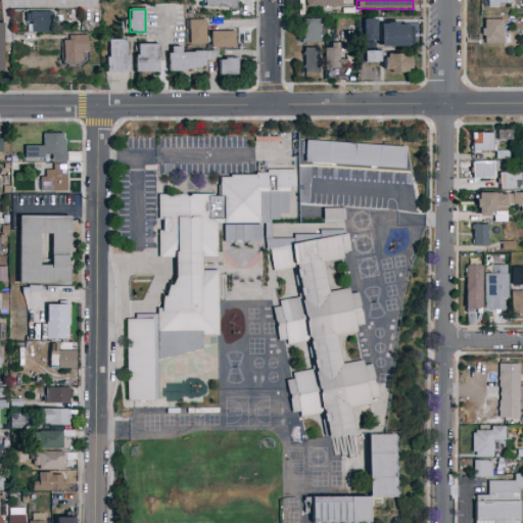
[(49,12),(49,32),(27,32),(27,12),(49,12)]
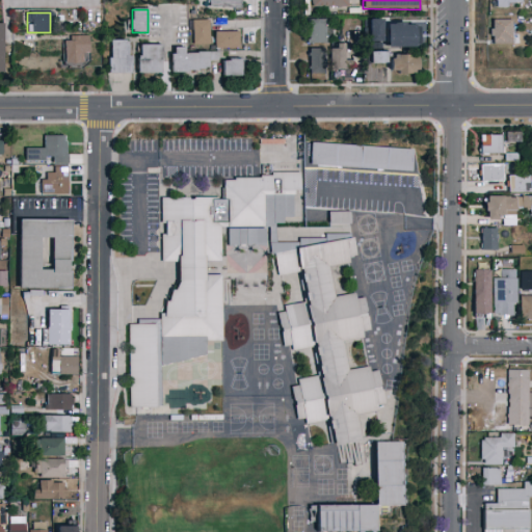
[(309,44),(309,20),(325,20),(325,44),(309,44)]
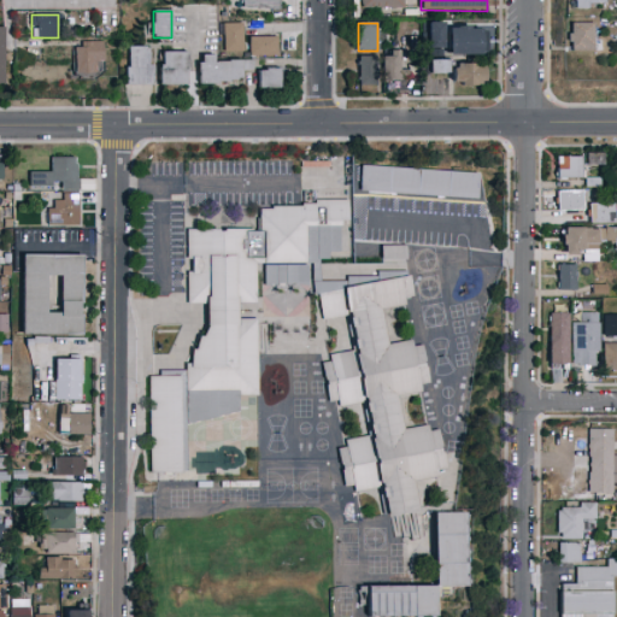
[(448,54),(448,48),(428,48),(428,23),(445,23),(445,25),(486,25),(486,54),(448,54)]
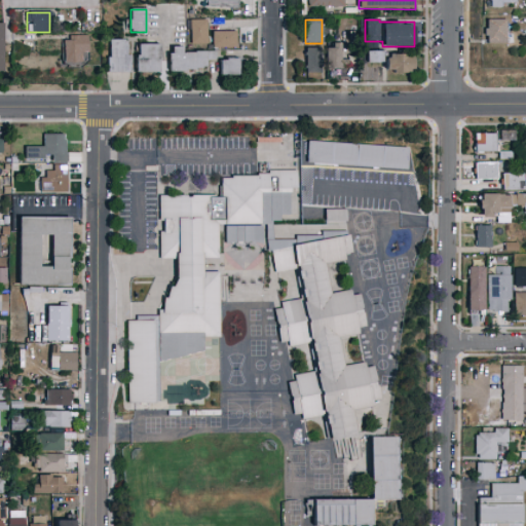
[(207,44),(191,44),(191,21),(207,21),(207,44)]
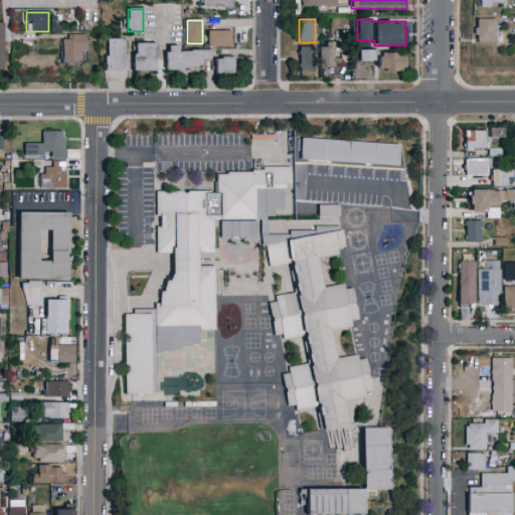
[(494,20),(494,43),(473,43),(473,20),(494,20)]
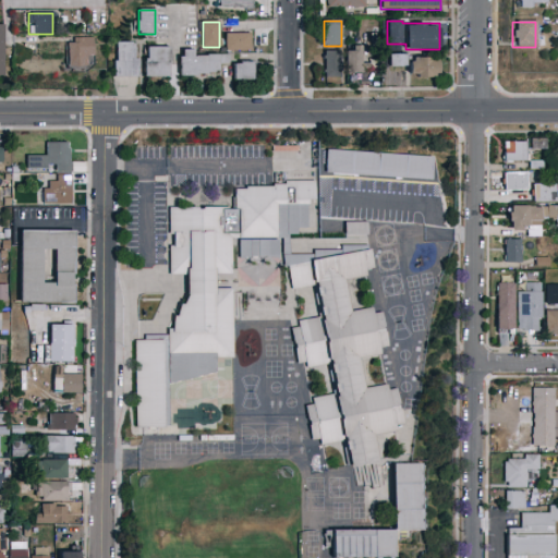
[(251,33),(251,51),(225,51),(225,33),(251,33)]
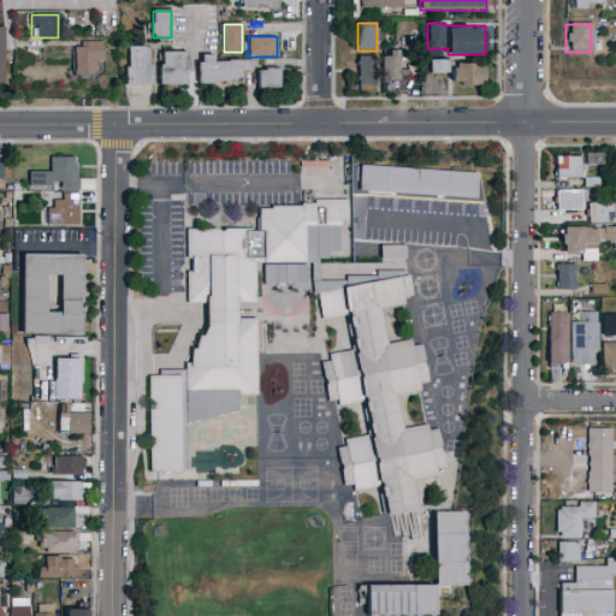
[(73,72),(73,42),(100,42),(100,72),(73,72)]
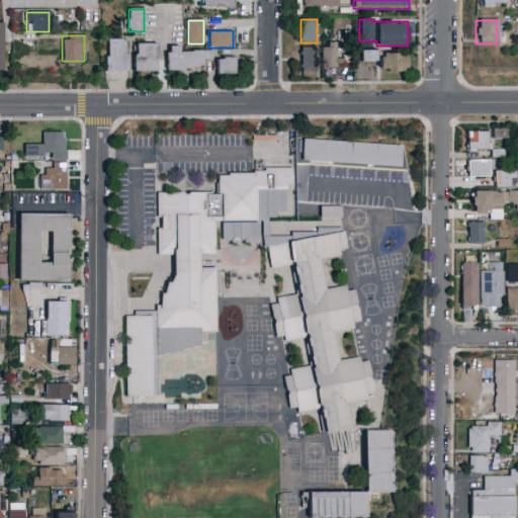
[(106,38),(126,38),(126,72),(106,72),(106,38)]
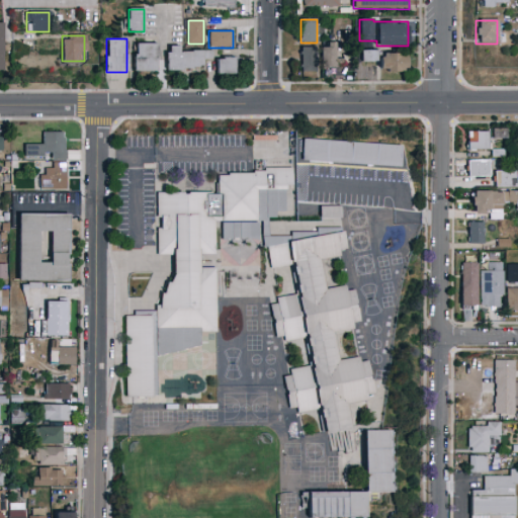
[(325,67),(325,42),(341,42),(341,67),(325,67)]
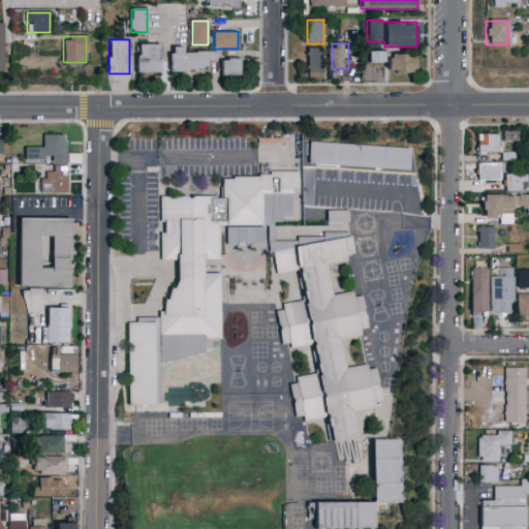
[(137,73),(137,44),(160,44),(160,73),(137,73)]
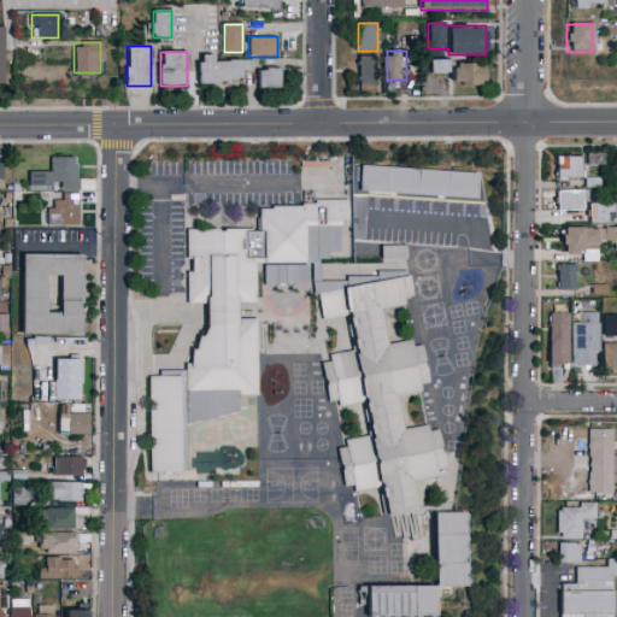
[(199,56),(213,56),(213,60),(253,60),(253,71),(242,71),(242,83),(199,83),(199,56)]
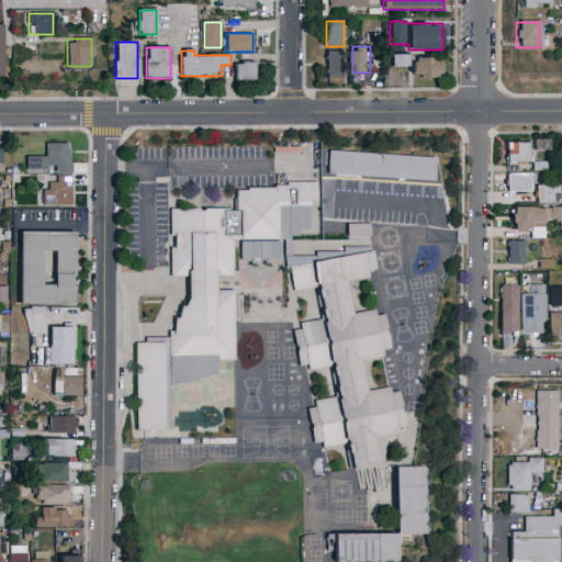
[(340,52),(340,78),(326,78),(326,52),(340,52)]
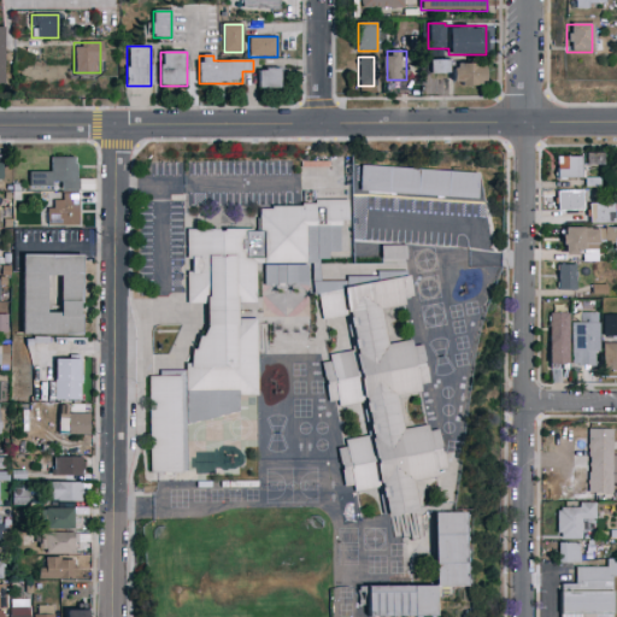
[(448,60),(448,72),(429,72),(429,60),(448,60)]
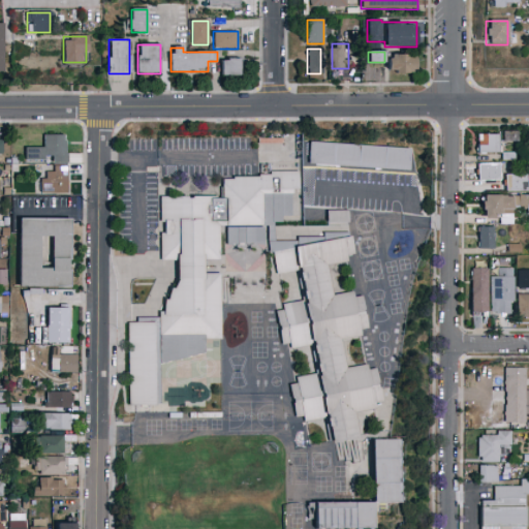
[(387,73),(387,55),(415,55),(415,73),(387,73)]
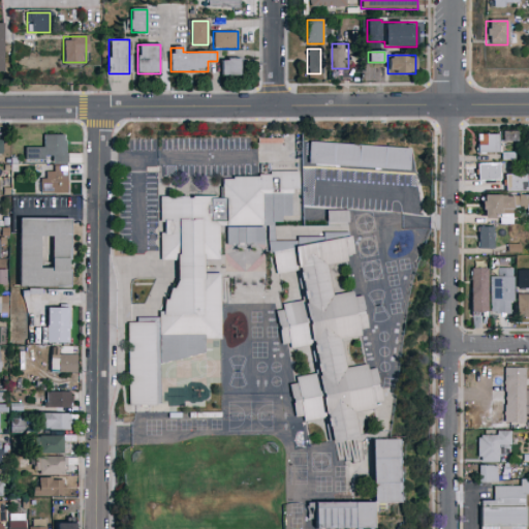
[(240,75),(222,75),(222,59),(240,59),(240,75)]
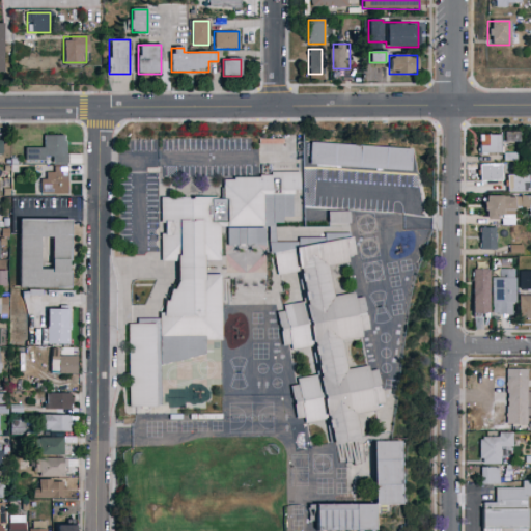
[(500,135),(500,155),(479,155),(478,135),(500,135)]
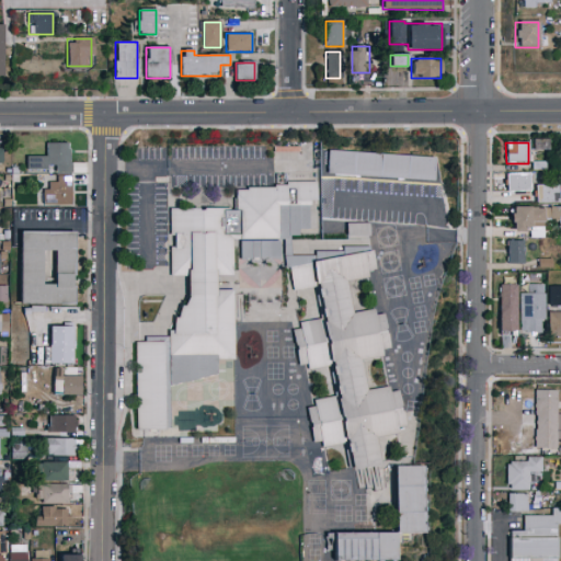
[(547,151),(538,151),(538,146),(535,146),(535,142),(547,142),(547,151)]
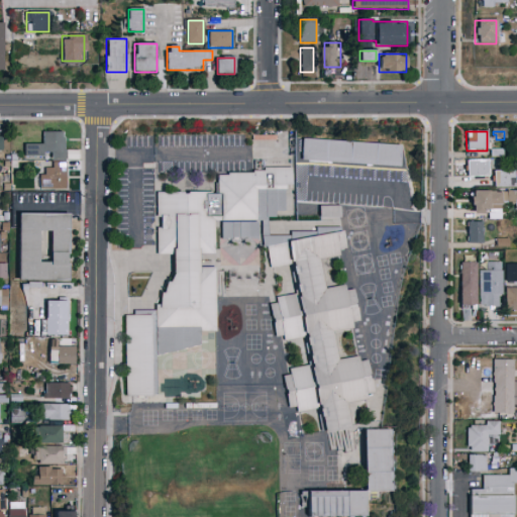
[(67,189),(39,190),(38,174),(47,174),(47,160),(25,160),(24,144),(43,144),(42,132),(65,132),(65,151),(77,151),(78,170),(67,171),(67,189)]
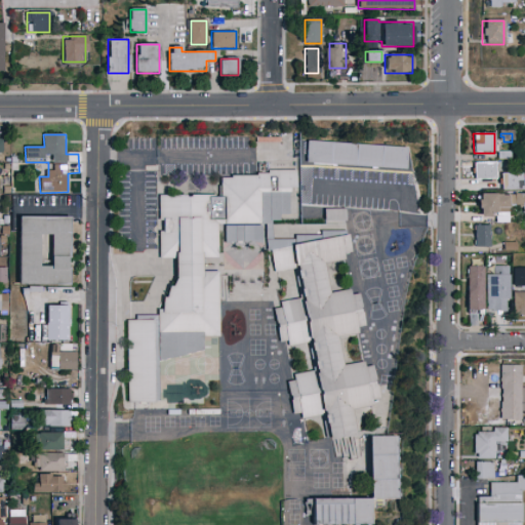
[(410,148),(410,171),(369,168),(310,164),(309,149),(309,142),(369,146),(403,148),(410,148)]
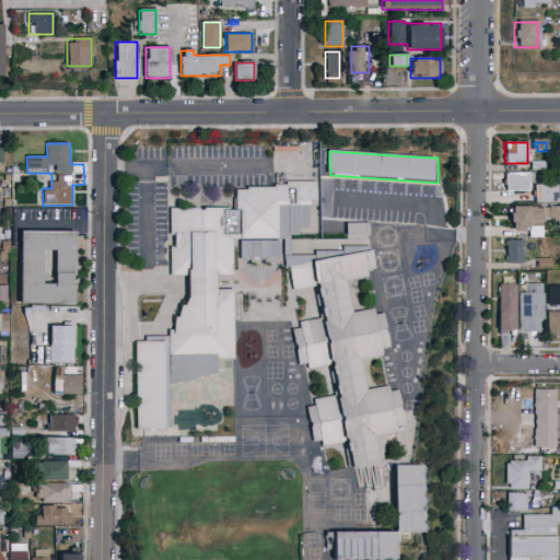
[(505,190),(505,174),(529,174),(529,190),(505,190)]
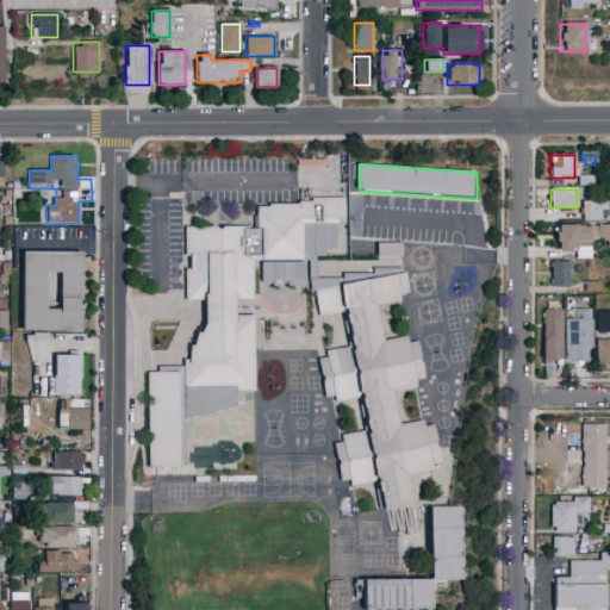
[(316,257),(316,275),(343,275),(343,271),(358,271),(374,271),(374,267),(400,267),(409,294),(399,296),(400,303),(379,305),(380,317),(381,338),(405,335),(408,343),(419,342),(429,380),(419,383),(421,387),(405,390),(397,391),(403,427),(428,422),(430,429),(431,429),(442,427),(449,462),(450,465),(440,468),(442,478),(431,480),(411,484),(416,508),(421,533),(404,535),(404,531),(392,534),(383,480),(360,486),(354,487),(354,480),(342,480),(338,462),(332,441),(342,439),(342,433),(359,429),(362,429),(359,419),(350,393),(324,394),(323,391),(310,353),(325,353),(325,344),(346,342),(341,318),(340,312),(317,312),(304,312),(303,318),(302,324),(286,324),(259,324),(255,387),(236,388),(236,391),(235,406),(215,412),(185,421),(185,465),(185,468),(144,468),(144,465),(145,392),(147,369),(185,371),(185,359),(191,359),(191,344),(200,344),(200,334),(207,334),(207,319),(207,302),(191,302),(190,247),(190,230),(213,230),(260,230),(261,207),(285,207),(299,206),(299,203),(344,198),(347,218),(338,218),(338,246),(337,249),(323,249),(323,257),(316,257)]
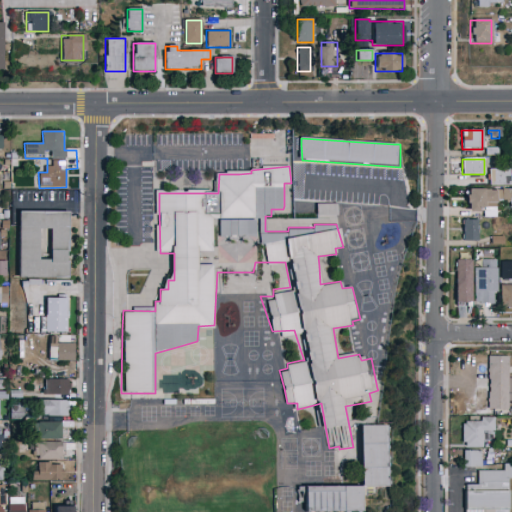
[(510,184),(488,184),(488,169),(510,169),(510,184)]
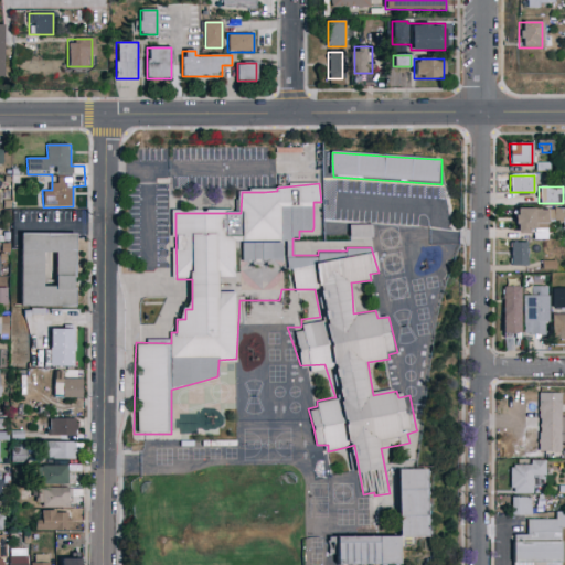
[(564,209),(564,222),(536,222),(536,233),(515,233),(515,209),(564,209)]
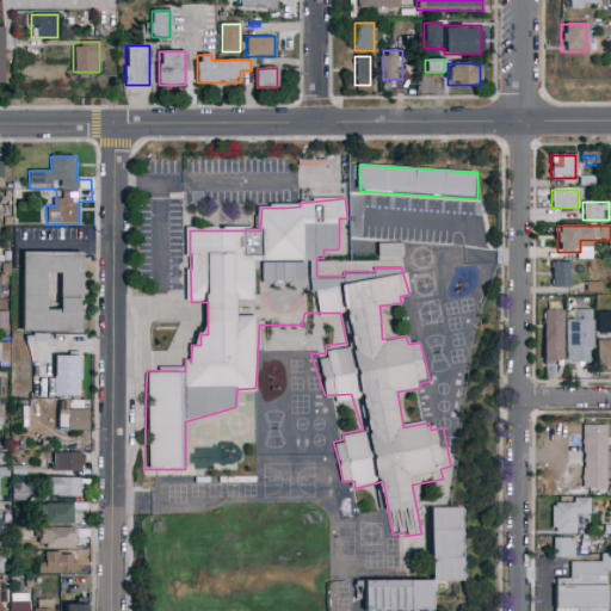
[(401,244),(401,258),(377,258),(377,244),(401,244)]
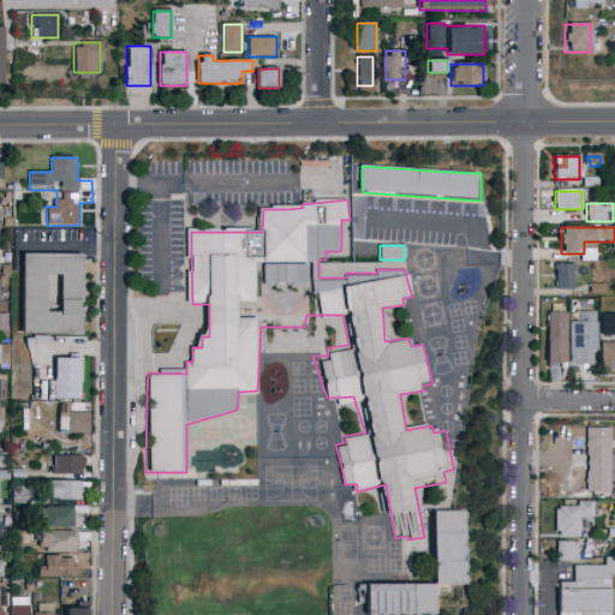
[(82,254),(82,334),(22,334),(22,254),(82,254)]
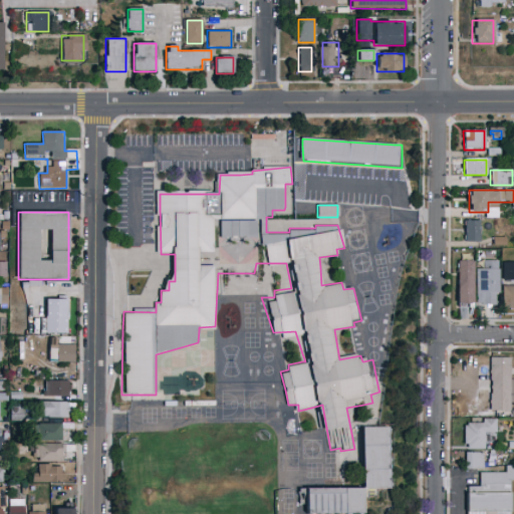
[(481,221),(481,242),(464,242),(464,221),(481,221)]
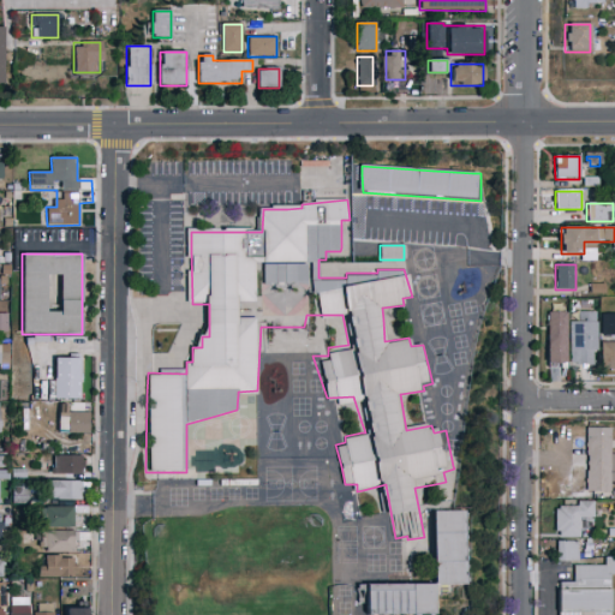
[(603,282),(589,282),(589,292),(603,292),(603,282)]
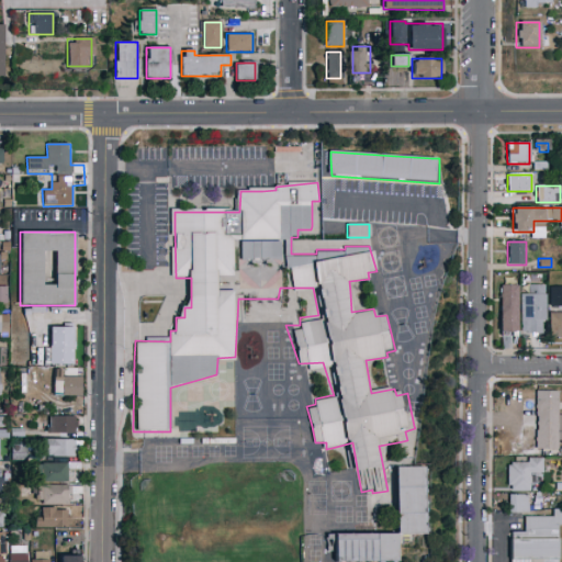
[(517,284),(517,336),(501,336),(501,284),(517,284)]
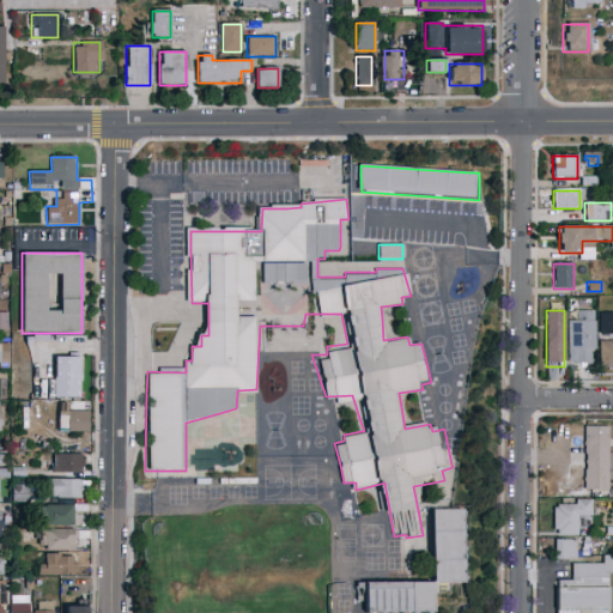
[(568,321),(577,321),(577,311),(594,311),(594,364),(568,364),(568,321)]
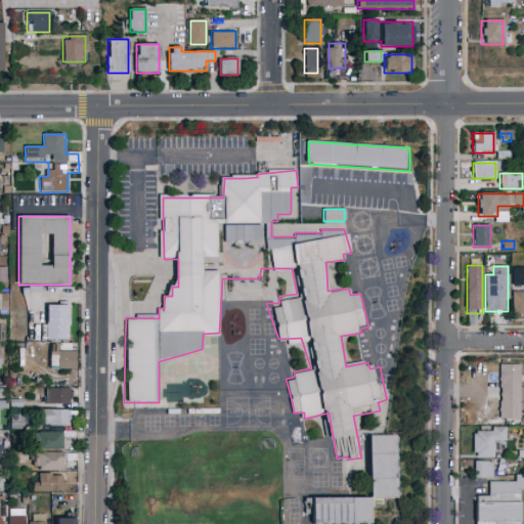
[(523,267),(523,286),(513,286),(513,267),(523,267)]
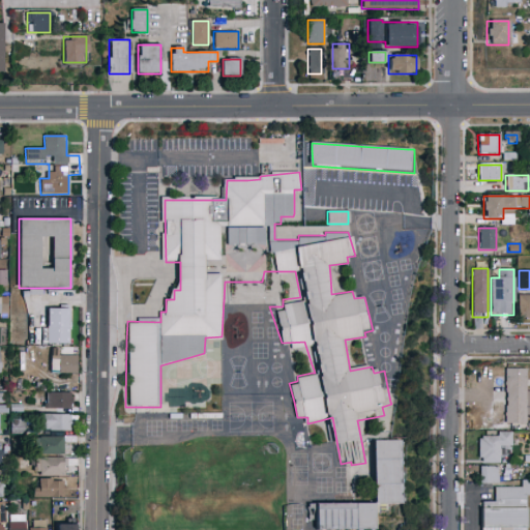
[(0,319),(0,294),(8,295),(8,320),(0,319)]
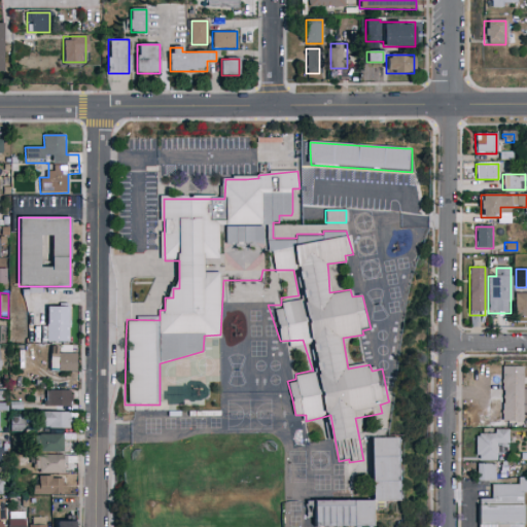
[(526,316),(516,316),(516,292),(526,292),(526,316)]
